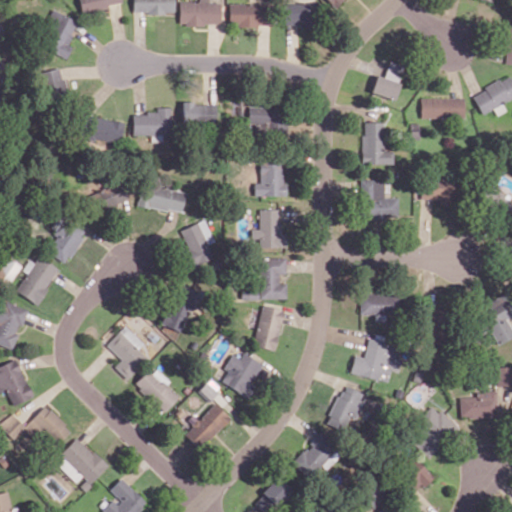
[(120,5),(119,0),(76,0),(79,11),(120,5)]
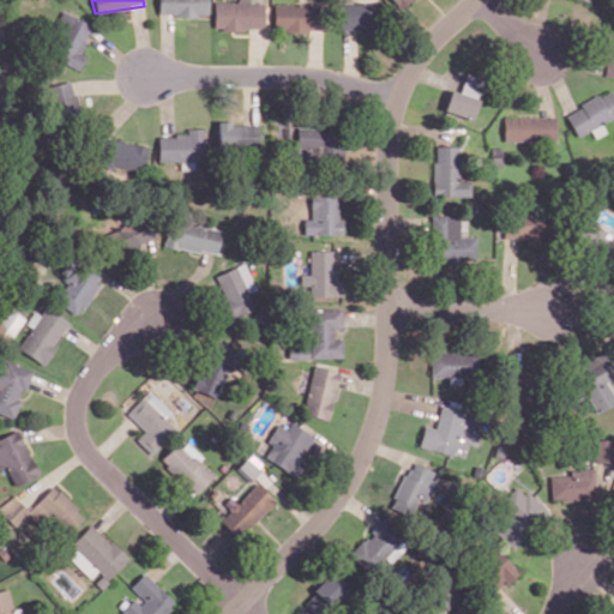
[(208,14),(208,0),(157,0),(157,14),(208,14)]
